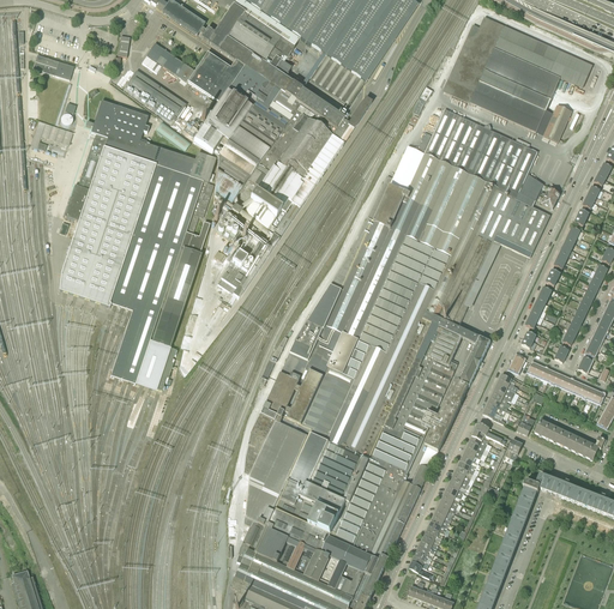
[(341,110),(339,109),(337,112),(302,88),(309,77),(349,103),(365,80),(417,4),(419,2),(417,1),(415,0),(246,0),(321,50),(301,82),(287,72),(292,65),(284,60),(287,56),(288,58),(292,53),(293,53),(296,48),(294,46),(295,44),(282,35),(281,36),(245,11),(233,2),(214,30),(208,25),(205,28),(203,25),(205,22),(181,5),(182,5),(181,4),(180,5),(173,0),(168,0),(167,1),(166,0),(148,0),(149,1),(150,0),(156,4),(157,0),(164,5),(162,10),(197,32),(198,32),(202,35),(200,35),(235,59),(244,65),(220,101),(193,139),(212,152),(222,138),(228,142),(218,157),(214,194),(215,194),(214,200),(212,209),(211,213),(218,215),(218,209),(220,205),(222,203),(232,210),(230,211),(238,216),(238,215),(266,234),(263,240),(251,231),(227,215),(220,225),(244,242),(221,277),(217,282),(233,291),(239,296),(302,202),(304,202),(354,127),(372,100),(365,95),(348,120),(343,116),(343,115),(338,113),(341,110)]
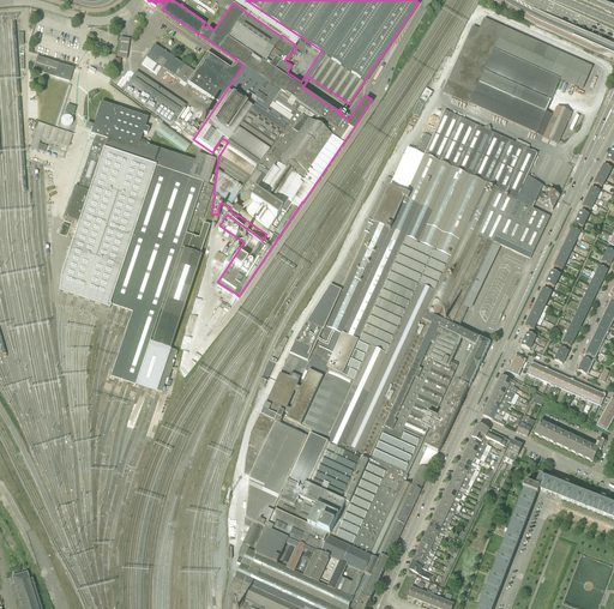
[(198,0),(215,11),(216,8),(203,0),(198,0)]
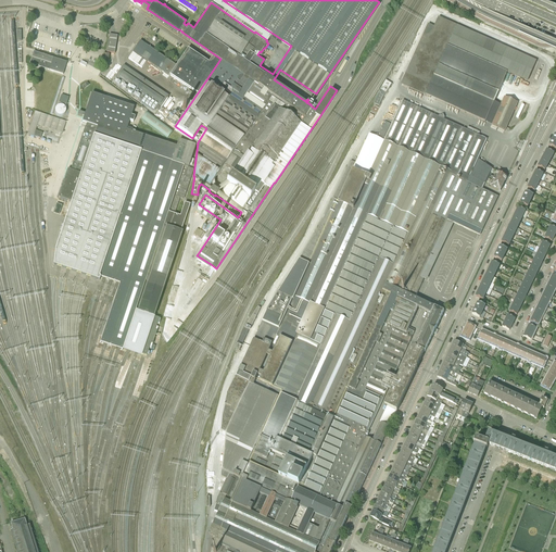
[(500,88),(498,87),(507,69),(528,77),(536,57),(432,11),(401,80),(426,91),(445,100),(485,117),(494,98),(500,88)]
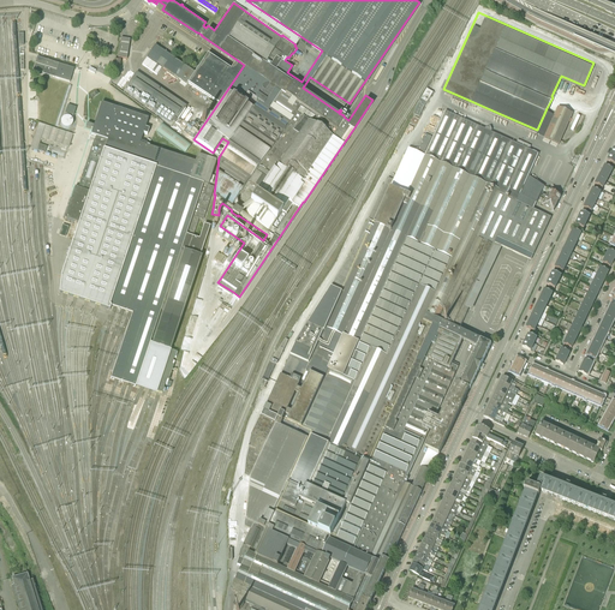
[(126,54),(130,35),(120,34),(118,53),(126,54)]
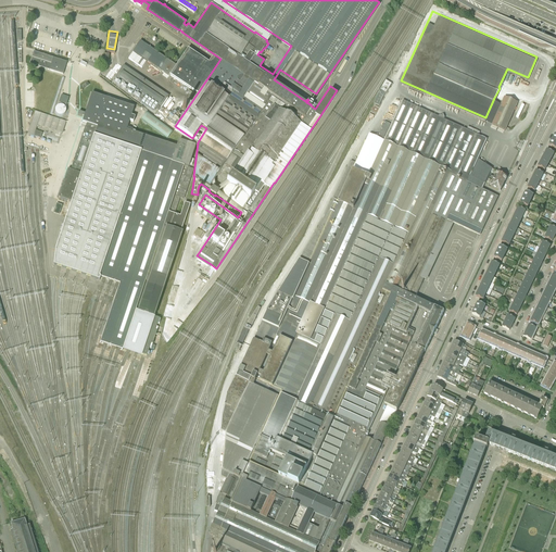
[(169,72),(199,91),(220,59),(213,53),(209,59),(187,46),(176,62),(140,37),(133,48),(169,73),(169,72)]
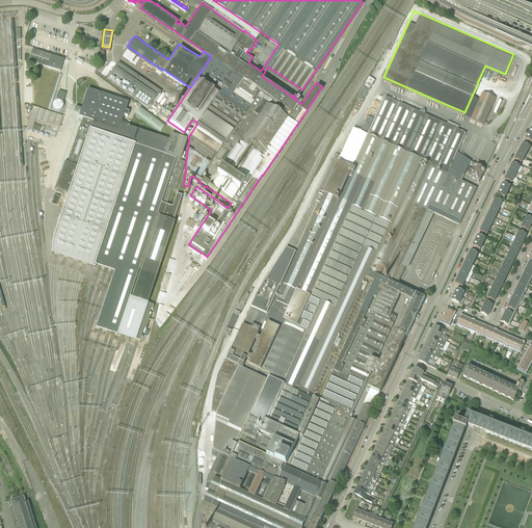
[(47,63),(60,68),(64,55),(32,46),(30,51),(29,57),(34,59),(34,58),(37,59),(37,60),(47,62),(47,63)]
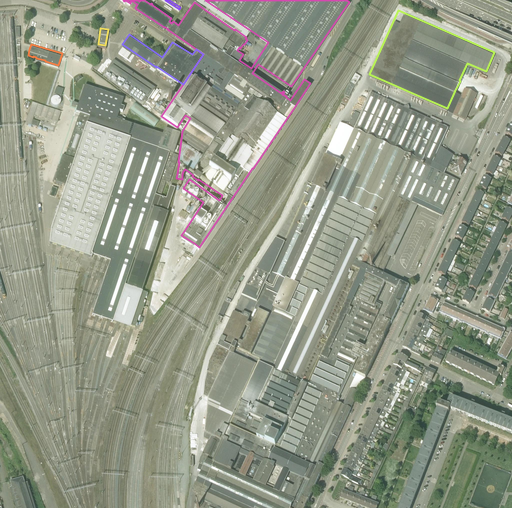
[(127,56),(130,50),(122,45),(118,50),(127,56)]
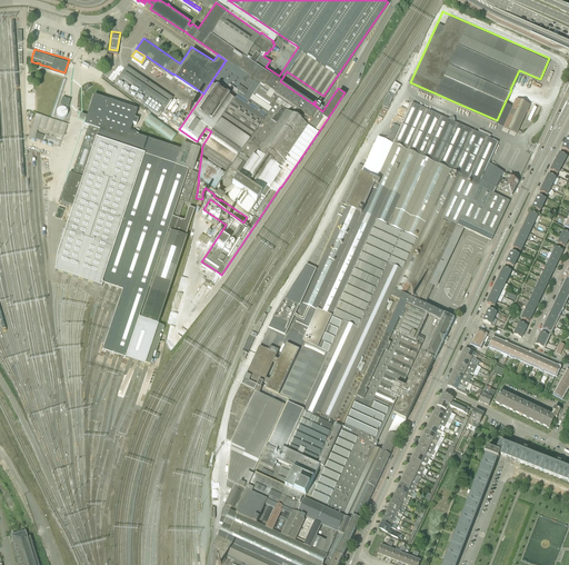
[(162,109),(172,95),(127,62),(117,77),(162,109)]
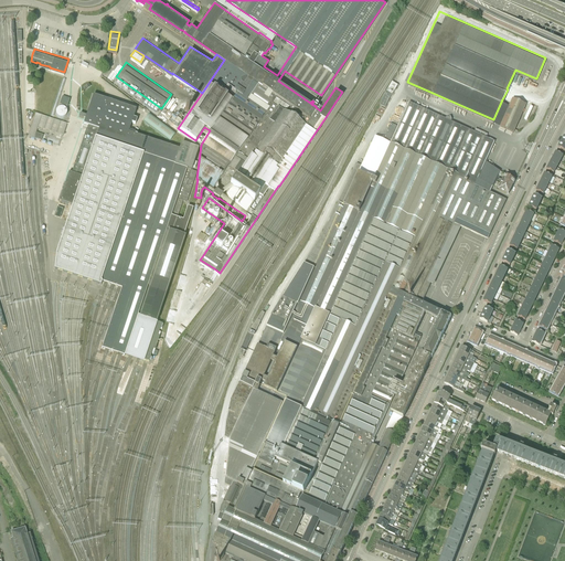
[(386,87),(392,91),(397,82),(392,77),(386,87)]
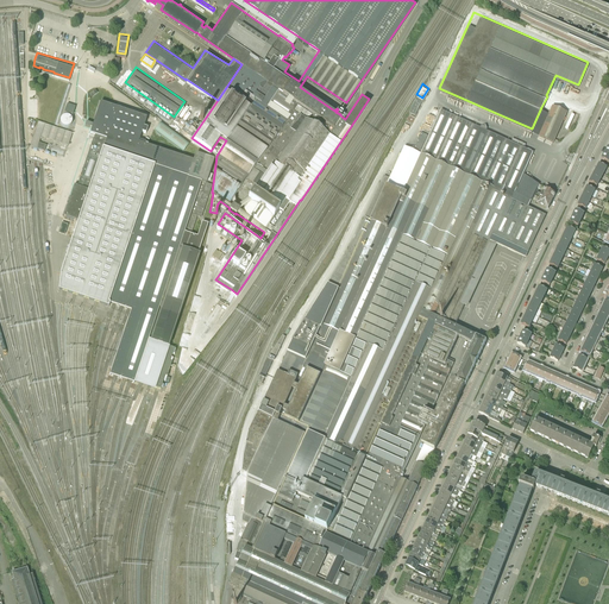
[(409,108),(415,112),(420,101),(416,99),(416,98),(415,96),(409,108)]
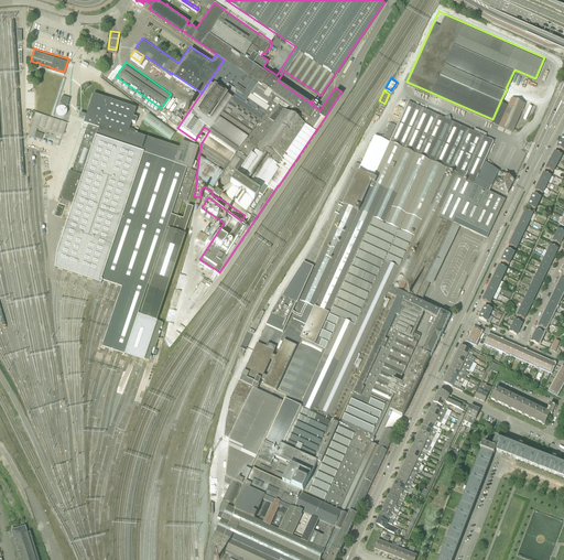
[(108,96),(98,93),(97,93),(96,92),(93,90),(86,111),(79,109),(78,112),(85,115),(84,120),(88,121),(87,126),(86,126),(72,169),(68,168),(58,198),(72,203),(52,264),(100,280),(101,277),(121,283),(101,343),(142,357),(143,355),(149,357),(153,345),(154,345),(159,332),(158,332),(161,320),(155,318),(184,233),(183,232),(193,204),(187,202),(183,215),(176,214),(182,196),(186,197),(196,168),(191,167),(197,144),(181,139),(180,144),(179,144),(134,130),(136,128),(129,126),(131,119),(134,120),(137,115),(133,114),(136,105),(123,100),(108,96)]
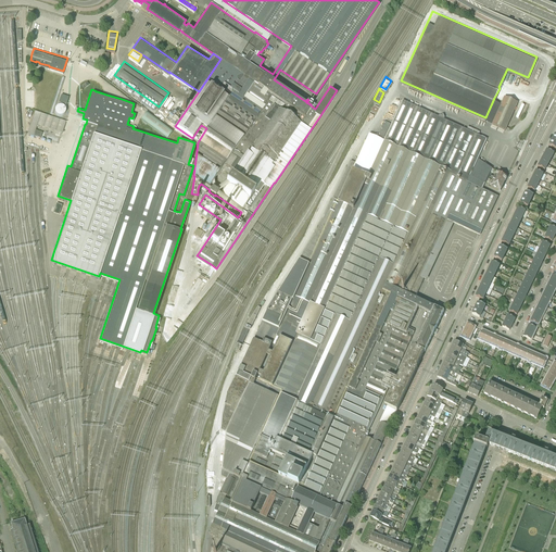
[(59,98),(66,100),(68,93),(61,90),(59,98)]
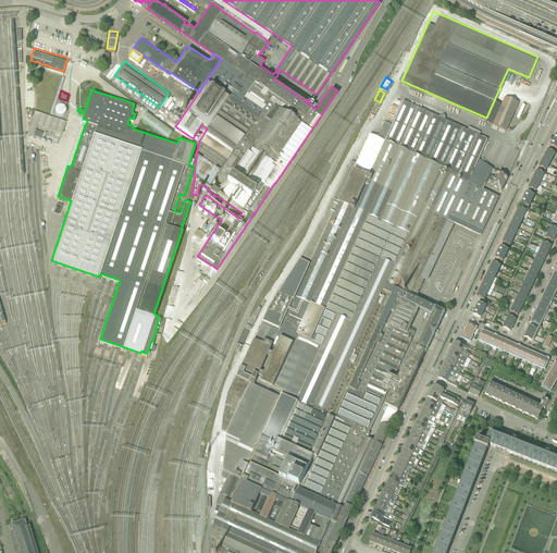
[(493,121),(506,127),(519,99),(506,93),(493,121)]
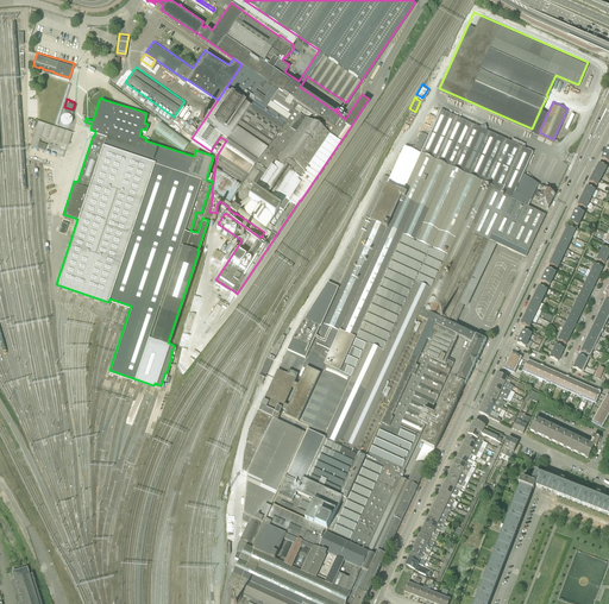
[(232,596),(239,599),(237,603),(359,603),(418,482),(426,461),(427,461),(456,402),(458,398),(457,397),(465,379),(465,381),(475,360),(477,362),(479,358),(477,357),(487,337),(454,321),(464,301),(459,300),(493,231),(528,247),(546,211),(528,202),(512,195),(515,189),(533,149),(440,106),(421,150),(405,143),(381,194),(377,193),(368,214),(365,213),(349,247),(325,284),(305,316),(293,337),(280,364),(278,367),(264,397),(259,409),(250,428),(248,439),(244,450),(243,466),(248,469),(244,510),(243,517),(249,520),(243,533),(242,536),(239,541),(237,547),(243,549),(240,557),(230,579),(237,583),(232,596)]
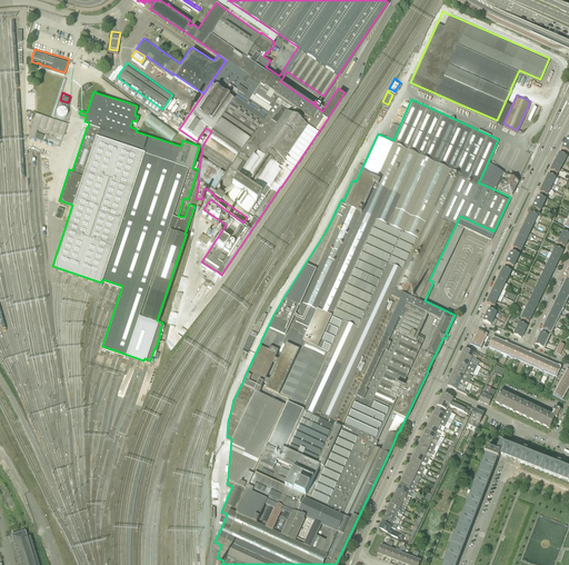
[(70,110),(62,102),(56,109),(62,117),(70,110)]
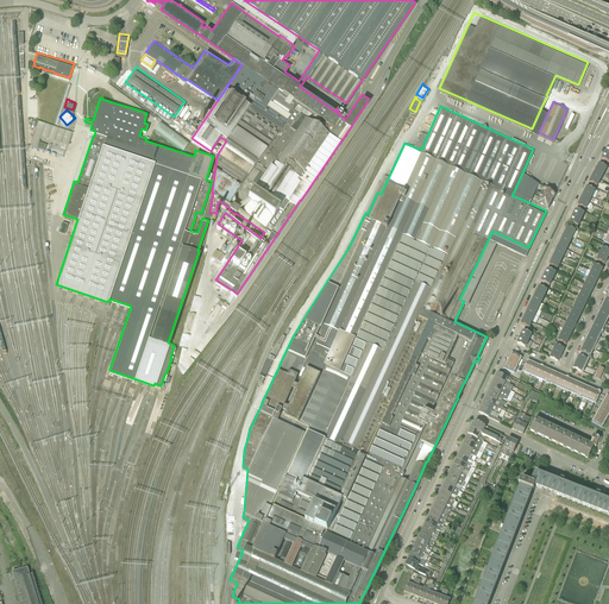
[(68,142),(73,129),(38,117),(30,142),(44,146),(46,140),(39,138),(41,132),(68,142)]
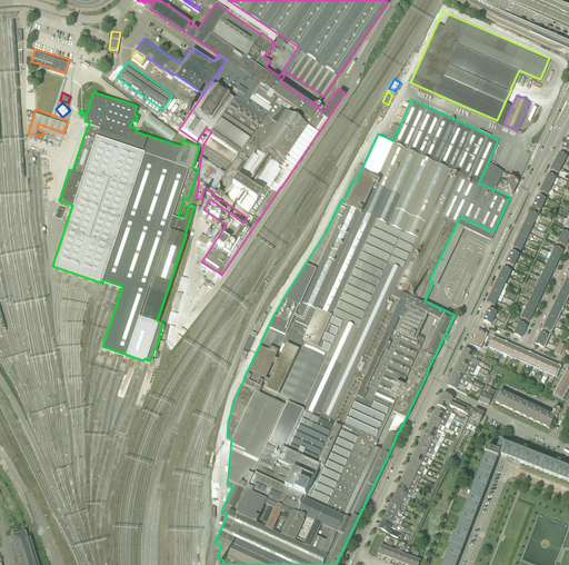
[(176,130),(149,110),(143,118),(170,138),(176,130)]
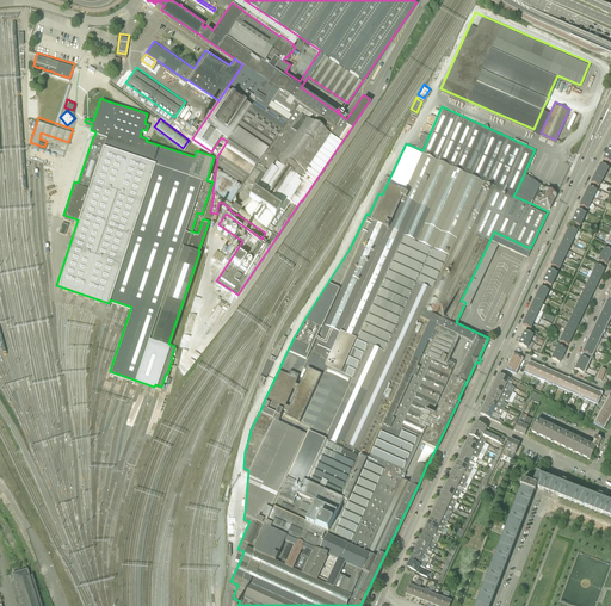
[(423,128),(415,147),(419,148),(419,147),(423,148),(430,130),(423,128)]
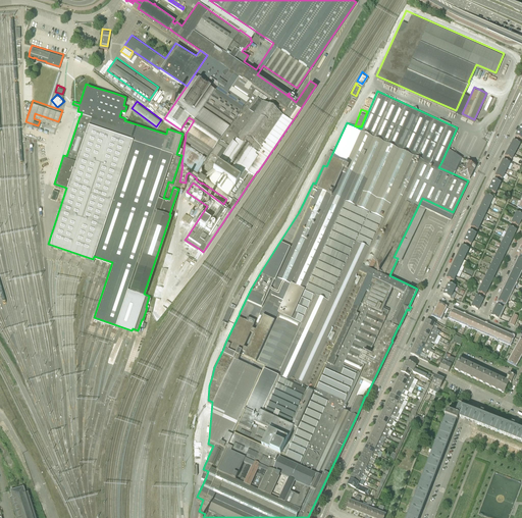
[(511,142),(518,146),(520,141),(514,137),(511,142)]
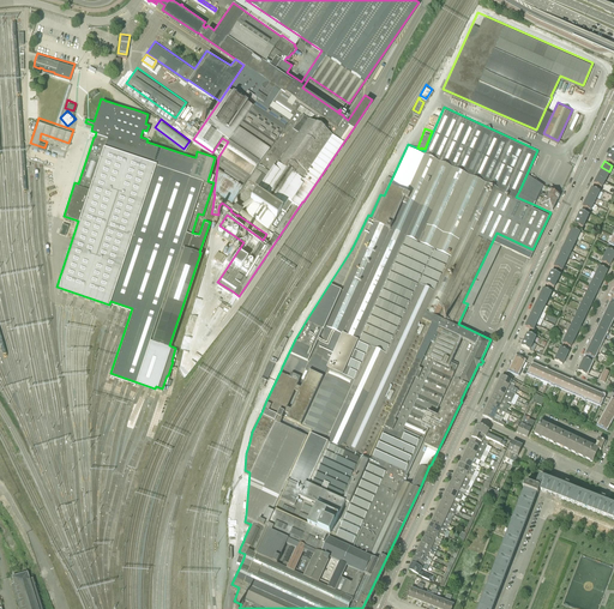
[(597,173),(606,178),(609,172),(601,167),(597,173)]
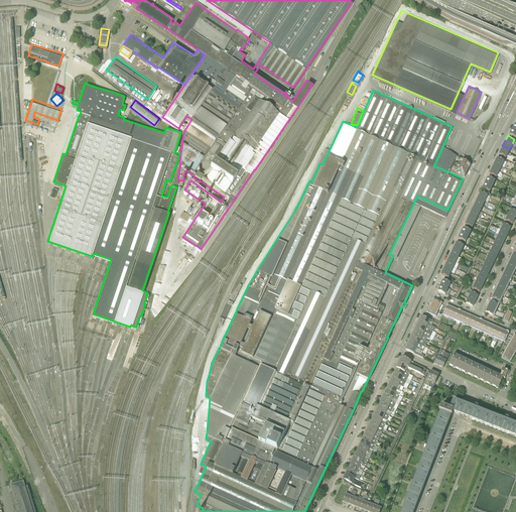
[(447,171),(450,167),(457,153),(443,144),(436,160),(433,165),(447,171)]
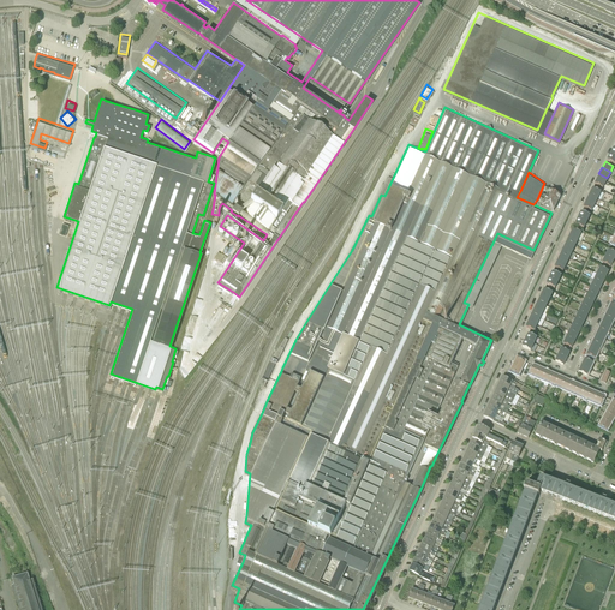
[(595,180),(603,184),(607,178),(598,173),(595,180)]
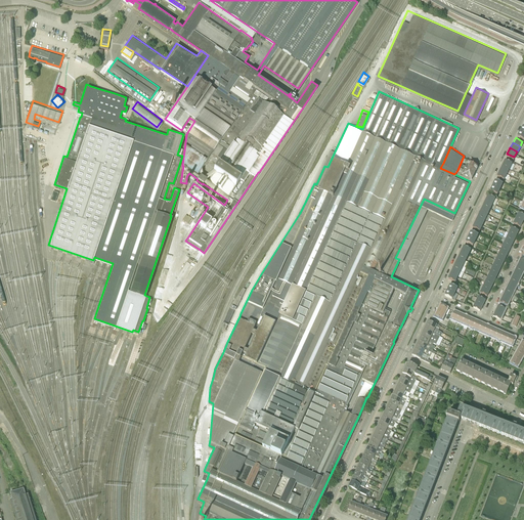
[(503,162),(510,166),(512,161),(505,157),(503,162)]
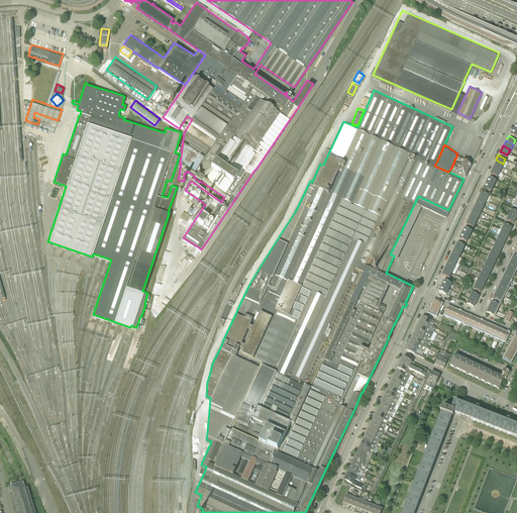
[(459,161),(457,166),(455,170),(463,174),(466,174),(467,171),(470,166),(472,162),(471,161),(462,156),(459,161)]
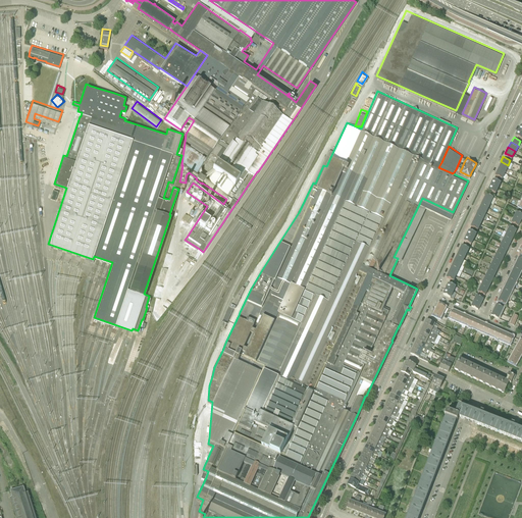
[(498,167),(505,170),(508,165),(501,161),(498,167)]
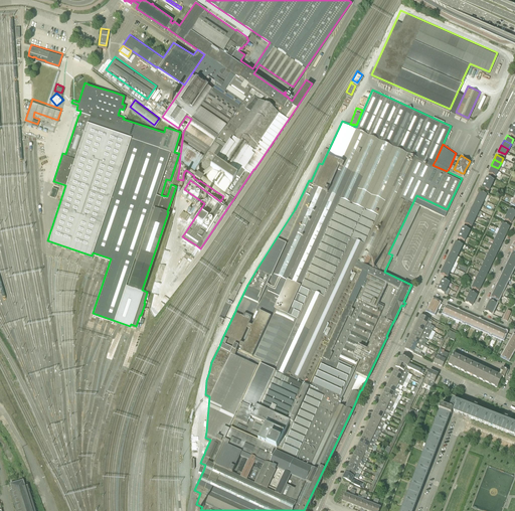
[(484,179),(492,183),(494,177),(487,174),(484,179)]
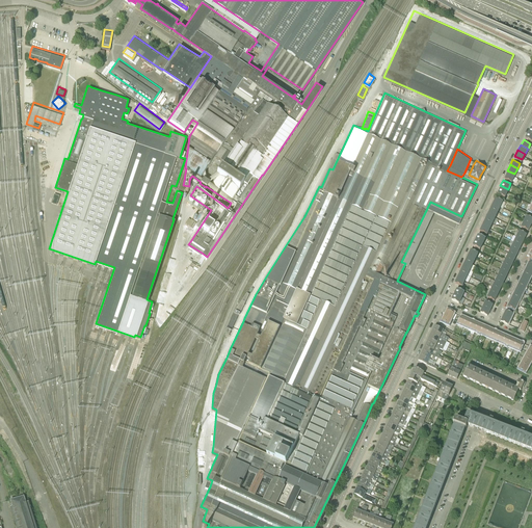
[(498,191),(505,194),(508,189),(500,185),(498,191)]
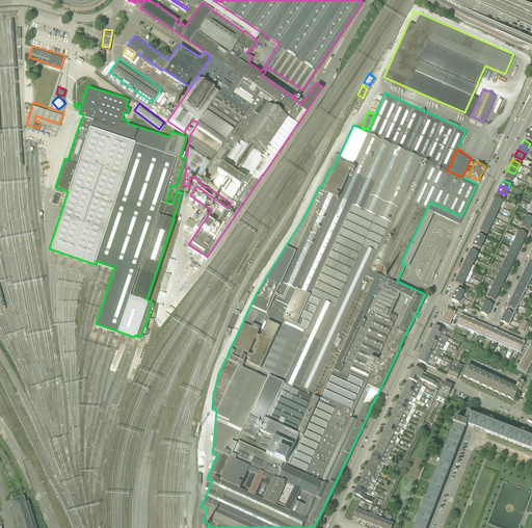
[(501,204),(503,199),(496,194),(494,201),(501,204)]
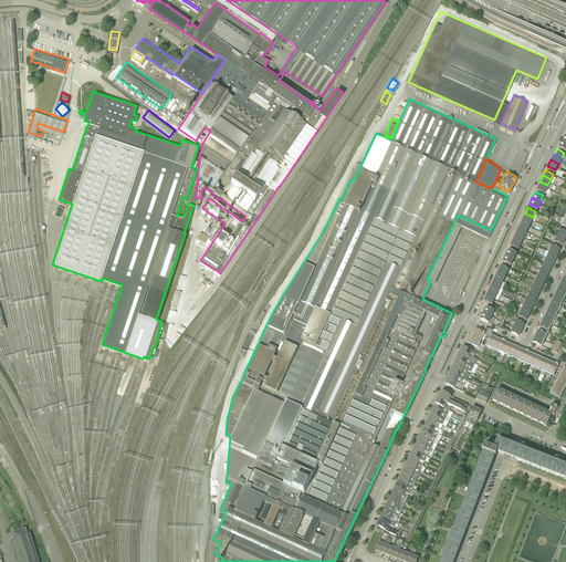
[(533,217),(525,214),(522,219),(530,222),(533,217)]
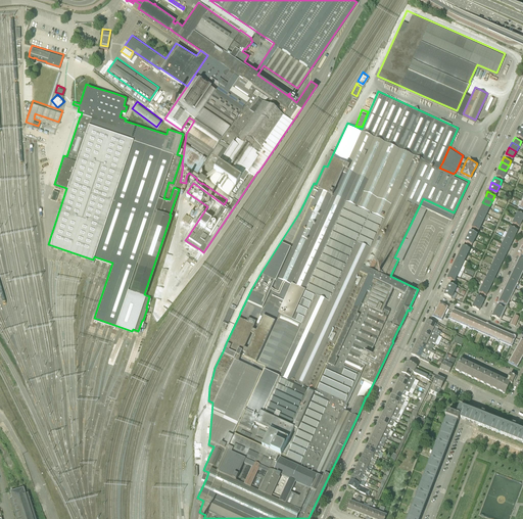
[(482,202),(479,207),(486,211),(489,205),(482,202)]
